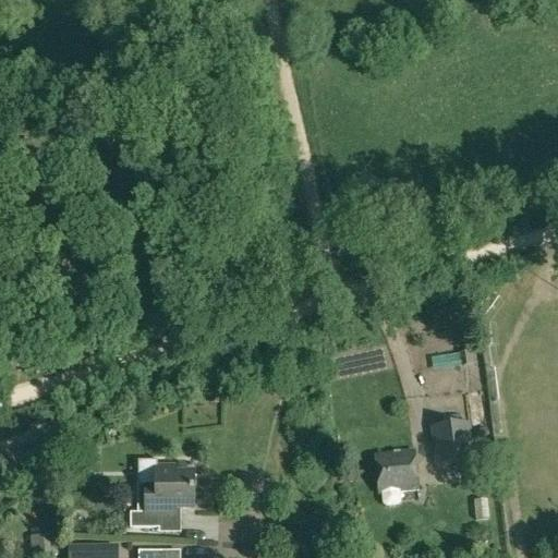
[(461,353),(462,367),(475,365),(474,353),(461,353)]
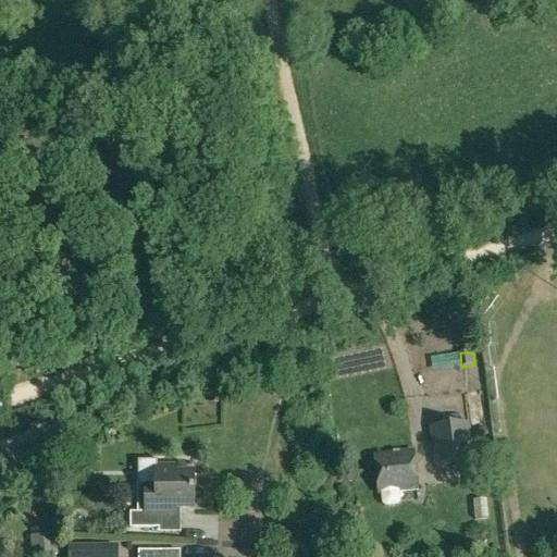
[(469,422),(466,422),(429,428),(434,467),(474,461),(469,422)]
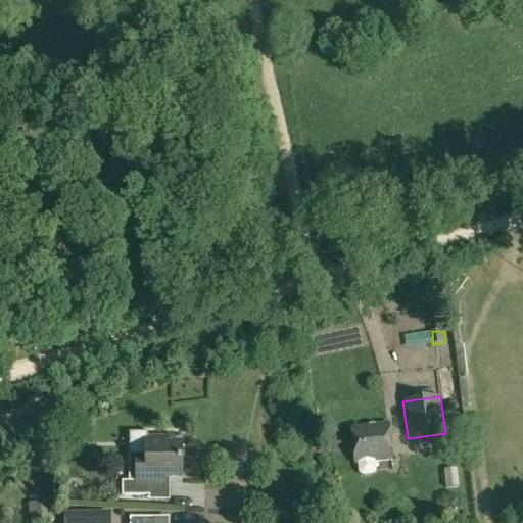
[(375,472),(374,461),(391,460),(387,424),(351,428),(355,463),(358,463),(359,473),(362,476),(373,475),(375,472)]
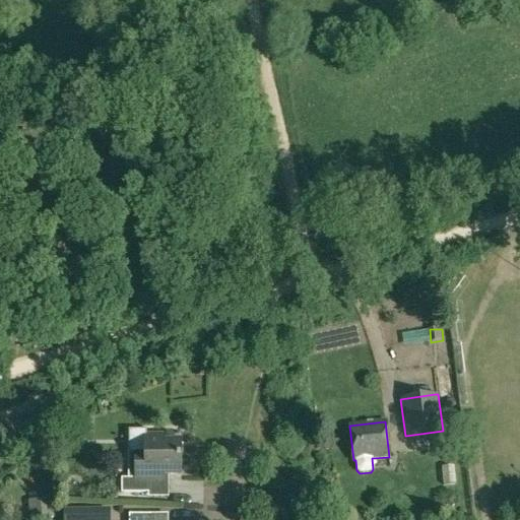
[(122,479),(122,494),(148,494),(148,480),(159,480),(159,479),(165,479),(165,474),(181,474),(181,457),(180,457),(180,447),(181,447),(181,443),(165,442),(165,437),(146,437),(146,454),(136,454),(136,479),(122,479)]
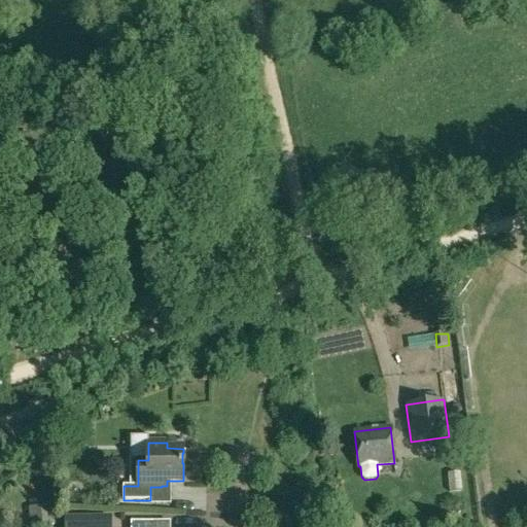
[(179,510),(178,495),(161,496),(161,511),(179,510)]
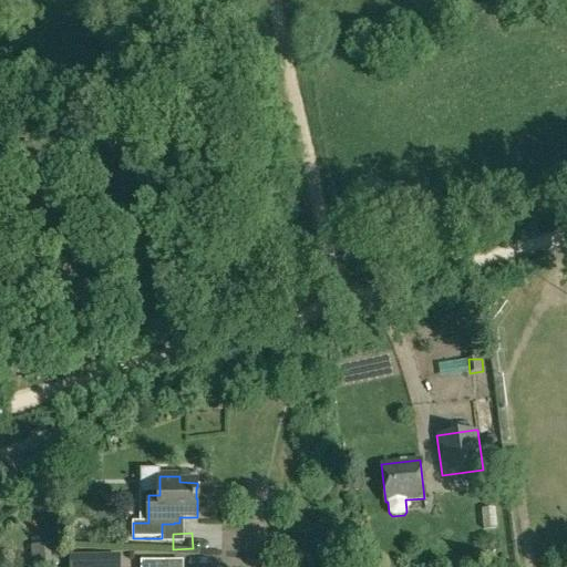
[(144,550),(172,549),(171,542),(144,543),(144,550)]
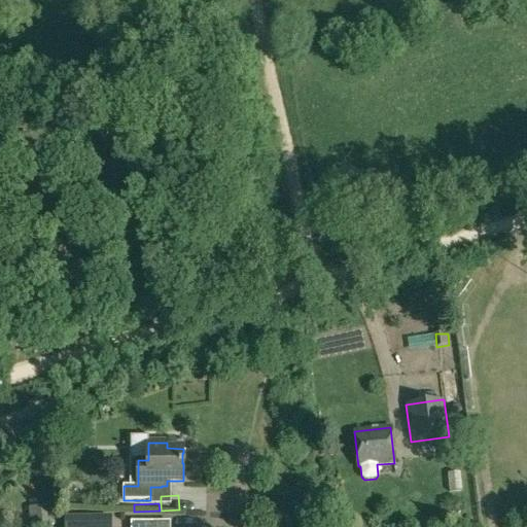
[(112,526),(112,517),(65,517),(65,526),(112,526)]
